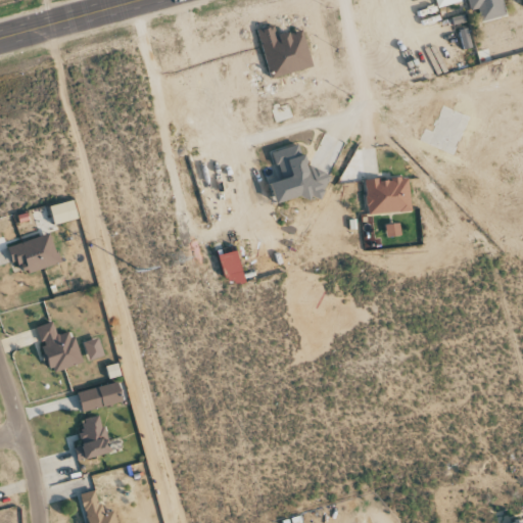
[(435,0),(438,8),(462,1),(461,0),(435,0)]
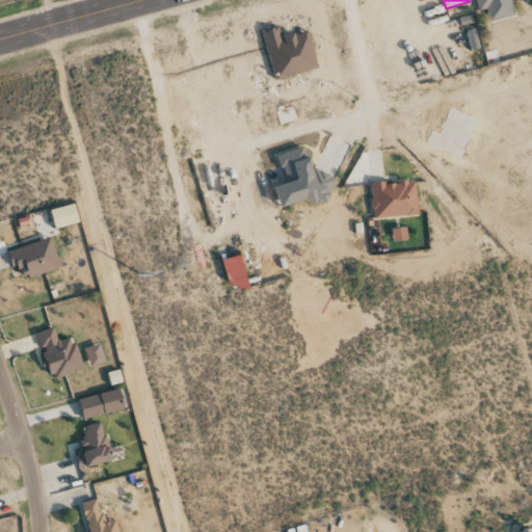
[(514,17),(510,0),(475,0),(478,11),(486,9),(489,22),(514,17)]
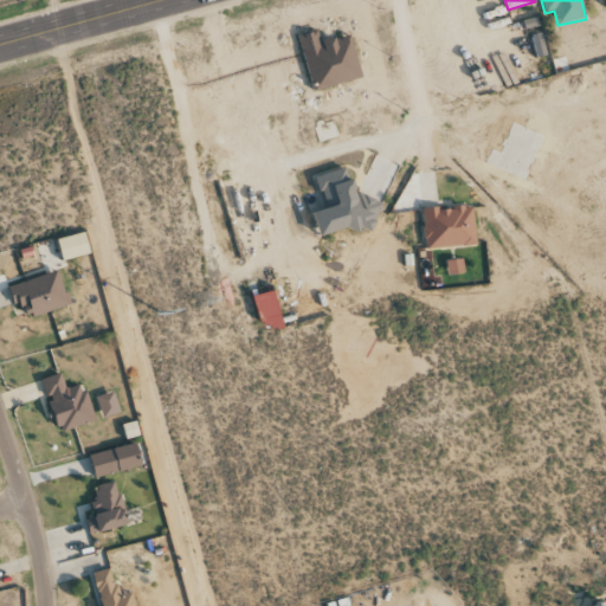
[(362,78),(352,34),(321,42),(318,31),(300,36),(313,91),(362,78)]
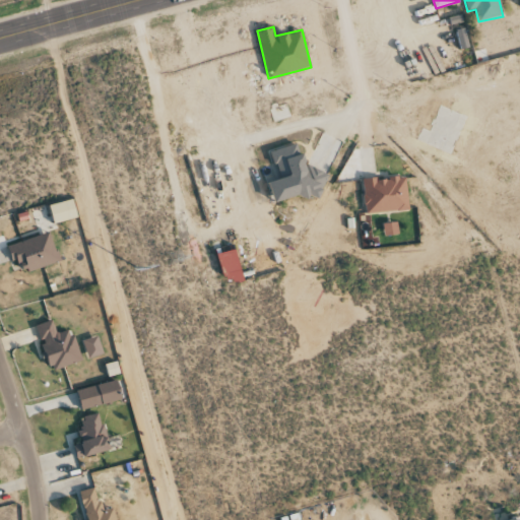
[(469,48),(464,28),(455,30),(459,50),(469,48)]
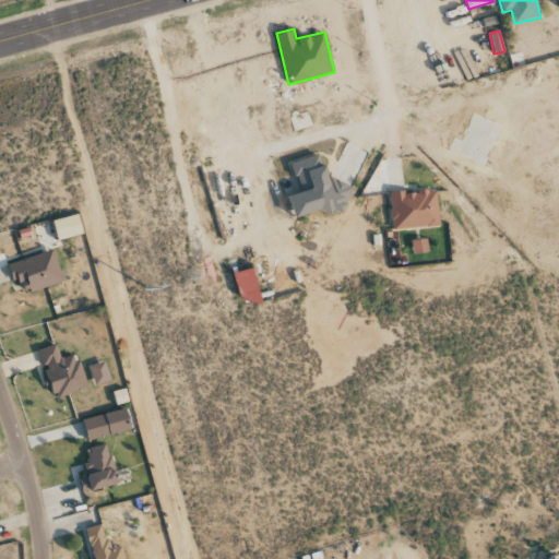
[(483,166),(500,126),(472,113),(460,141),(452,138),(447,151),(483,166)]
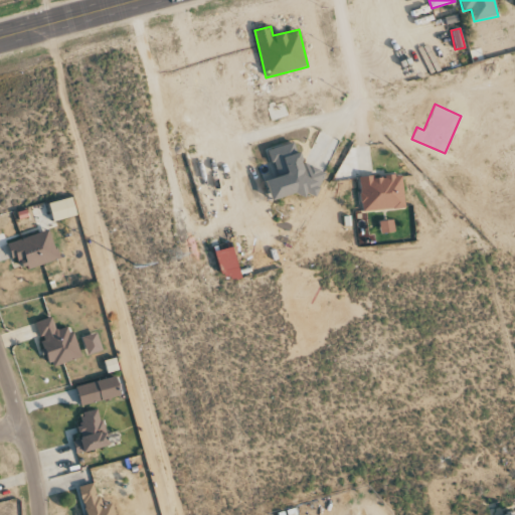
[(317,170),(309,173),(303,152),(297,154),(294,143),(270,150),(278,178),(268,180),(274,202),(323,189),(317,170)]
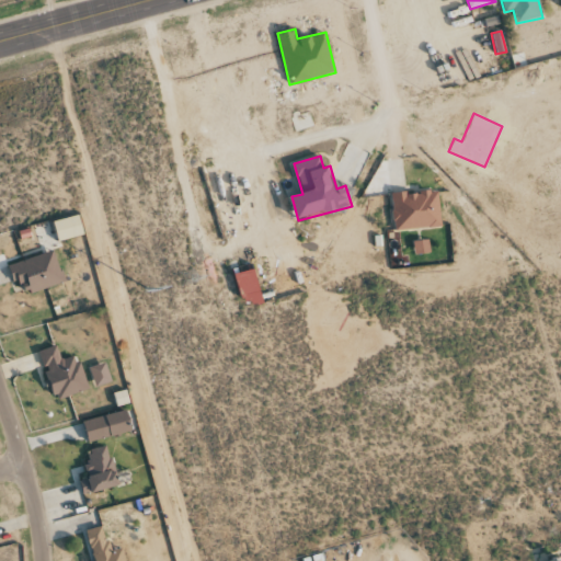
[(441,227),(439,192),(392,193),(393,229),(441,227)]
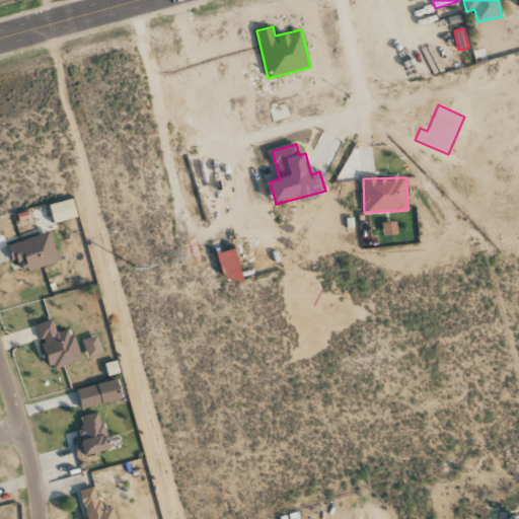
[(51,204),(54,222),(77,219),(74,200),(51,204)]
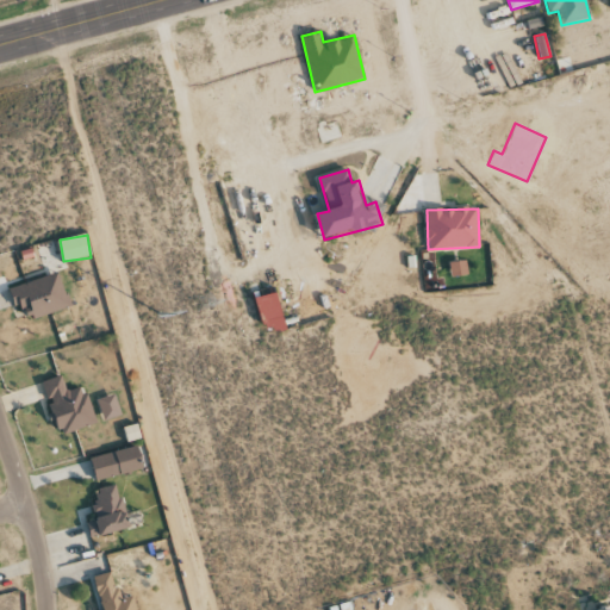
[(468,275),(466,261),(450,262),(452,277),(468,275)]
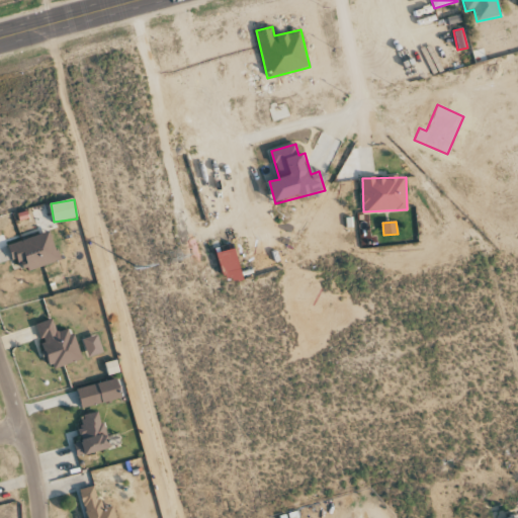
[(60,261),(51,232),(8,245),(12,261),(20,258),(25,272),(60,261)]
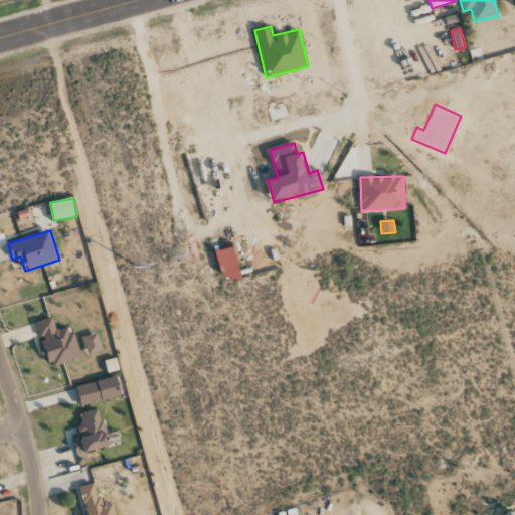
[(241,279),(239,268),(222,271),(224,282),(241,279)]
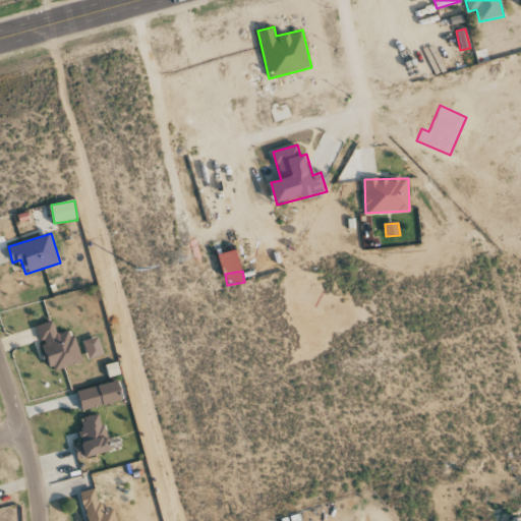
[(38,326),(50,371),(81,363),(72,330),(56,334),(53,321),(38,326)]
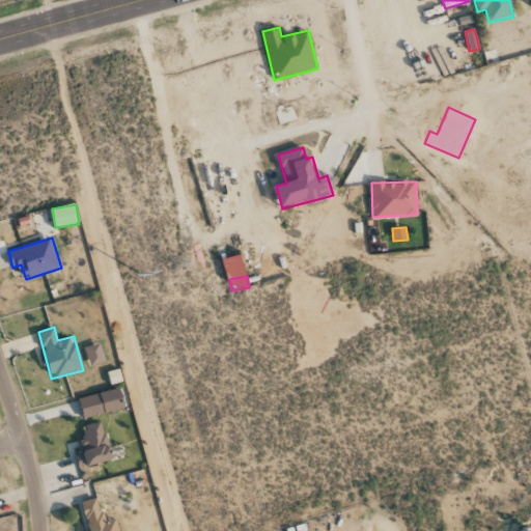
[(89,366),(106,363),(102,343),(85,347),(89,366)]
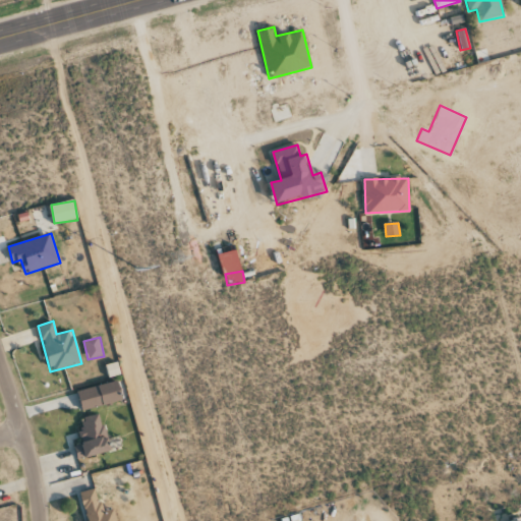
[(122,400),(117,381),(77,392),(82,411),(122,400)]
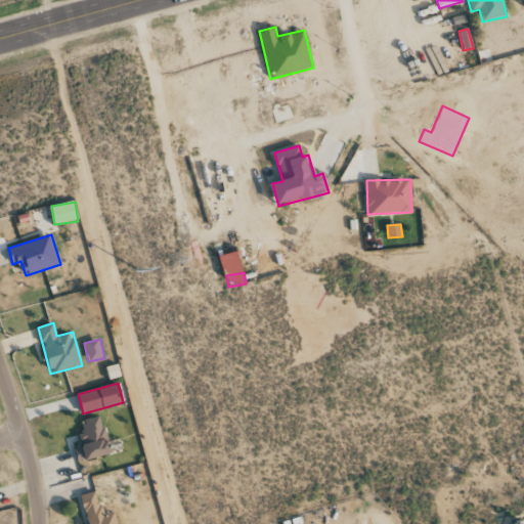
[(111,454),(101,416),(82,421),(85,432),(79,434),(82,447),(76,449),(78,459),(85,456),(86,461),(111,454)]
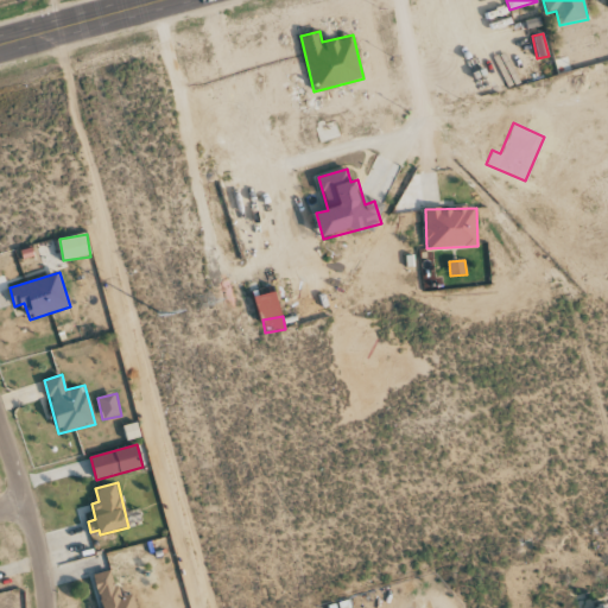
[(138,607),(134,594),(119,597),(112,570),(94,575),(101,607),(138,607)]
